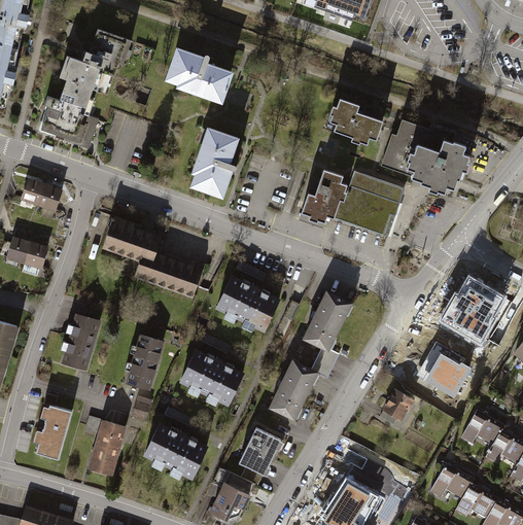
[(0,0),(0,43),(14,47),(20,25),(23,26),(25,13),(23,12),(25,0),(0,0)]
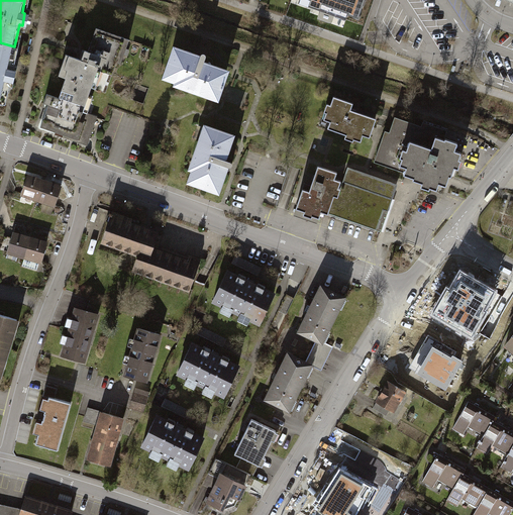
[(295,0),(295,2),(341,18),(343,12),(354,16),(360,0),(295,0)]
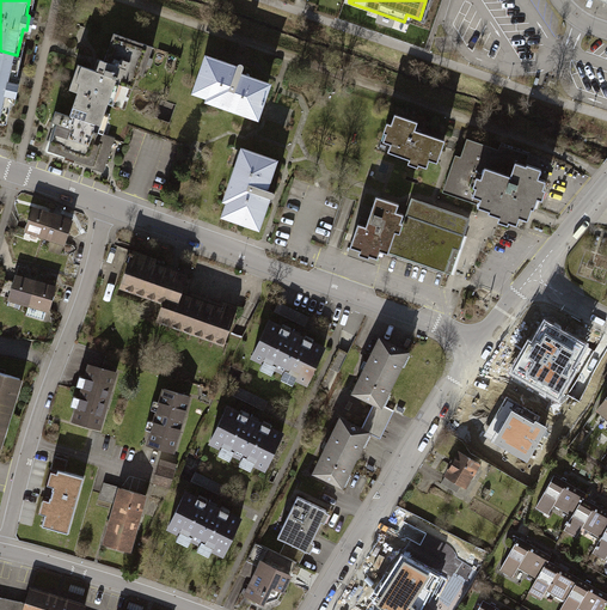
[(149,44),(109,31),(99,59),(96,56),(91,68),(73,62),(65,89),(72,91),(65,113),(51,108),(47,120),(53,122),(43,148),(72,158),(73,153),(100,163),(110,135),(93,130),(104,102),(102,101),(105,92),(106,92),(111,81),(128,87),(134,72),(129,69),(133,60),(142,63),(149,44)]
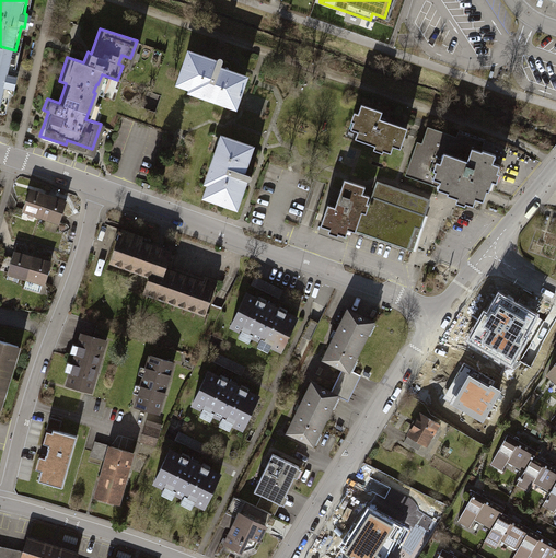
[(15,50),(0,46),(0,112),(1,112),(7,88),(10,89),(13,76),(10,74),(15,50)]
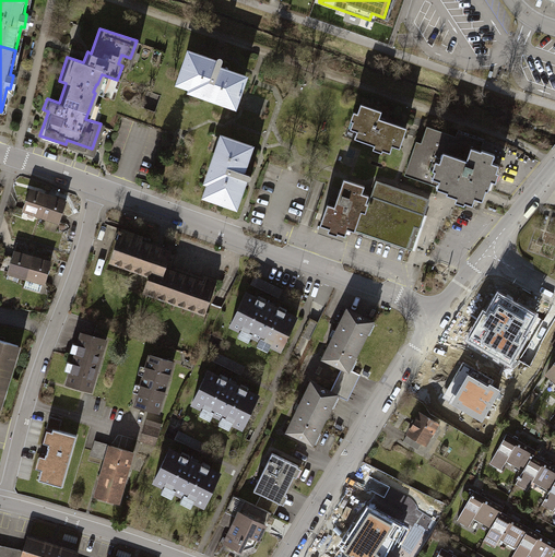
[(191,96),(239,113),(250,81),(225,72),(226,68),(190,55),(178,87),(192,92),(191,96)]
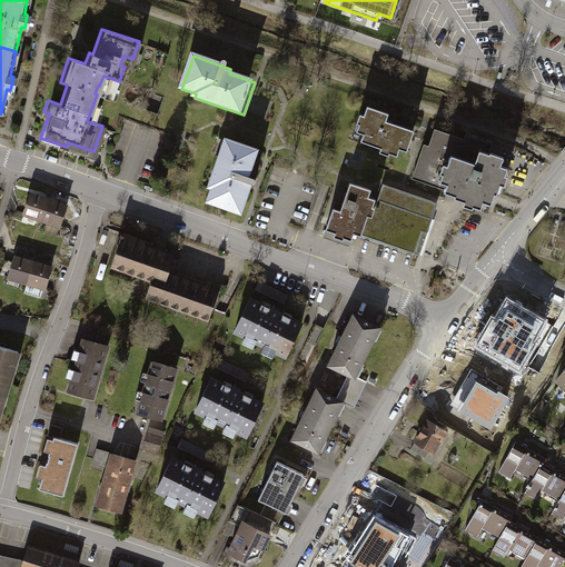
[(365,116),(360,113),(357,123),(360,125),(358,131),(366,135),(363,142),(383,150),(380,155),(389,158),(390,156),(397,158),(399,150),(406,152),(414,132),(386,122),(389,116),(368,108),(365,116)]
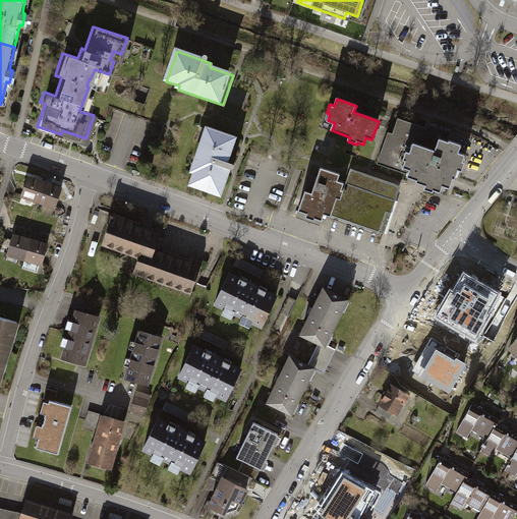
[(425,128),(396,118),(390,134),(386,133),(375,164),(409,176),(408,179),(418,183),(417,185),(427,188),(426,191),(434,194),(435,191),(442,193),(444,189),(454,192),(466,158),(460,156),(463,147),(450,141),(449,145),(440,141),(436,152),(419,146),(425,128)]
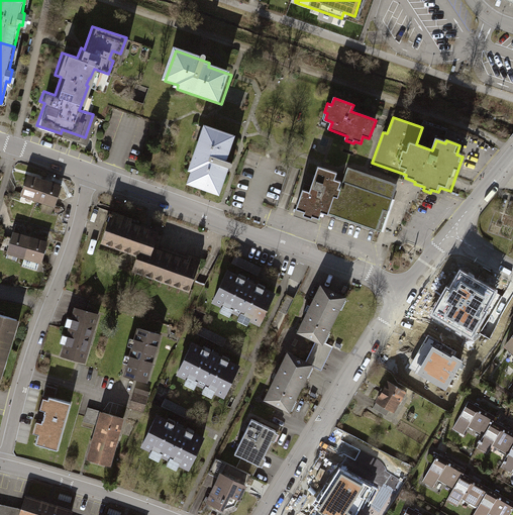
[(230,141),(201,130),(185,176),(188,177),(184,188),(217,199),(228,169),(221,167),(230,141)]
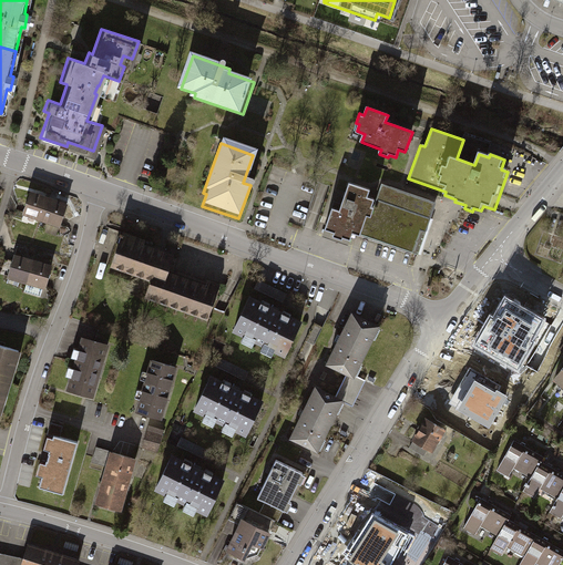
[(330,230),(328,235),(338,238),(339,235),(346,237),(349,230),(357,234),(365,214),(369,215),(372,207),(370,206),(372,199),(366,196),(368,191),(348,183),(338,209),(330,207),(323,227),(330,230)]
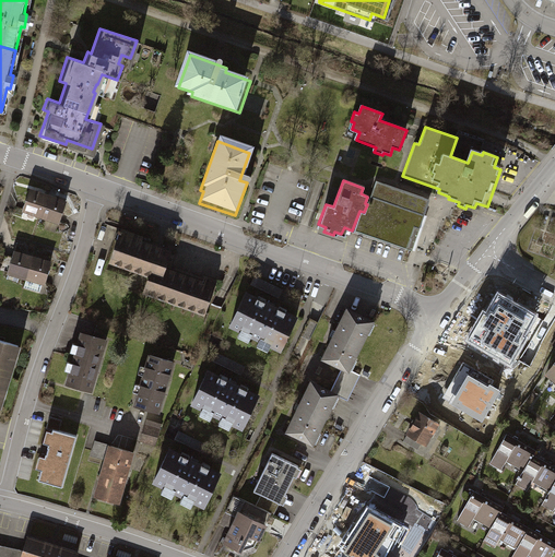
[(429,202),(375,181),(370,191),(363,188),(361,193),(367,197),(365,203),(367,204),(364,212),(359,211),(352,230),(404,250),(413,227),(418,229),(429,202)]
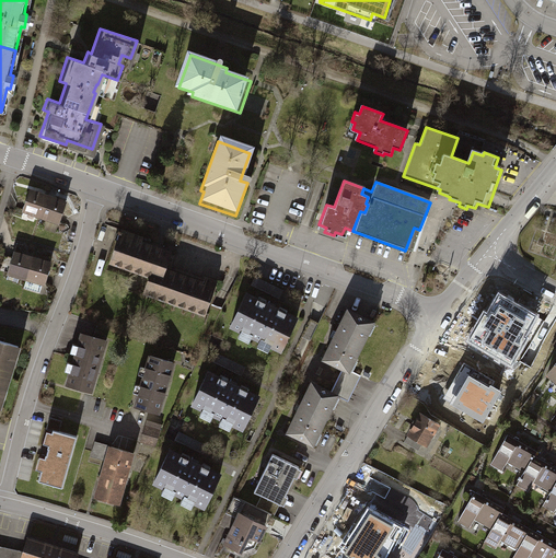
[(46,197),(27,190),(19,214),(38,221),(46,197)]
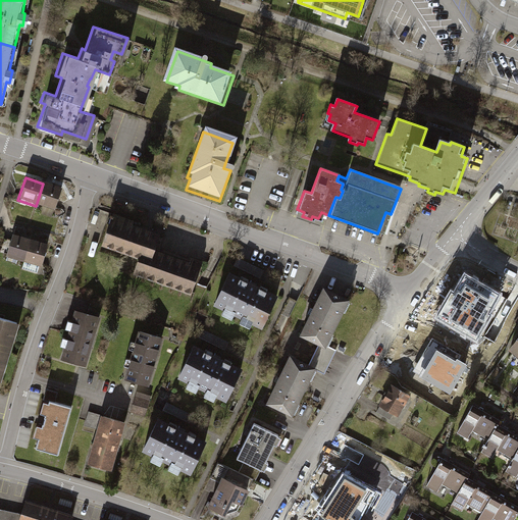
[(61,190),(43,184),(36,206),(53,212),(61,190)]
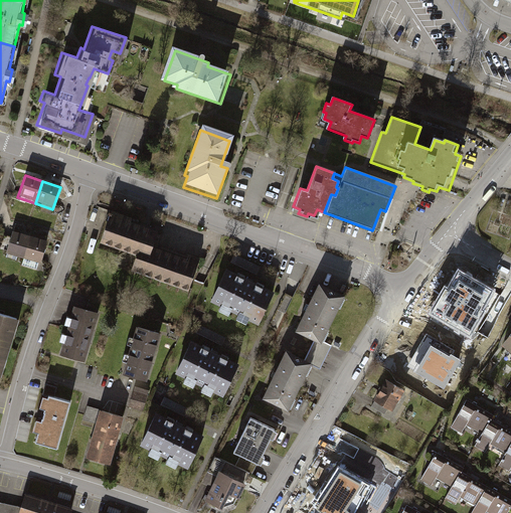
[(130,270),(187,291),(199,259),(188,254),(187,260),(155,247),(161,233),(130,222),(131,218),(113,211),(101,243),(135,255),(130,270)]
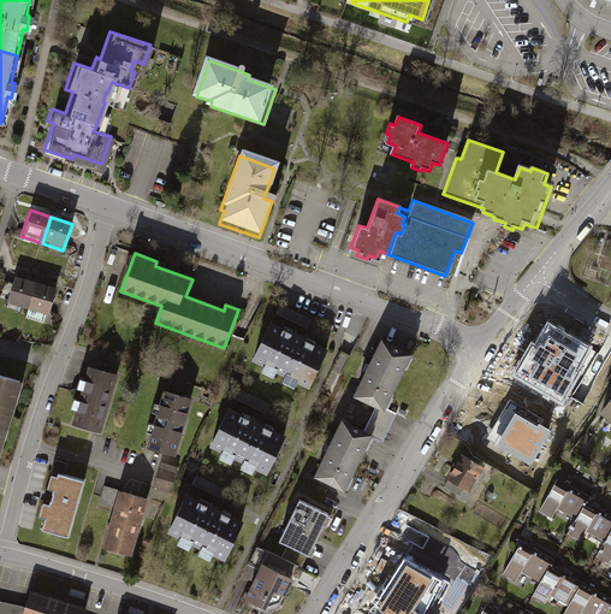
[(34,285),(12,278),(4,306),(25,312),(34,285)]
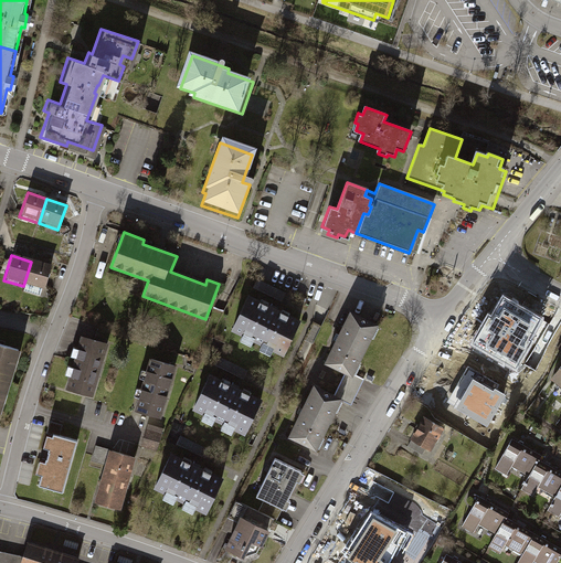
[(52,267),(31,262),(23,286),(44,293),(52,267)]
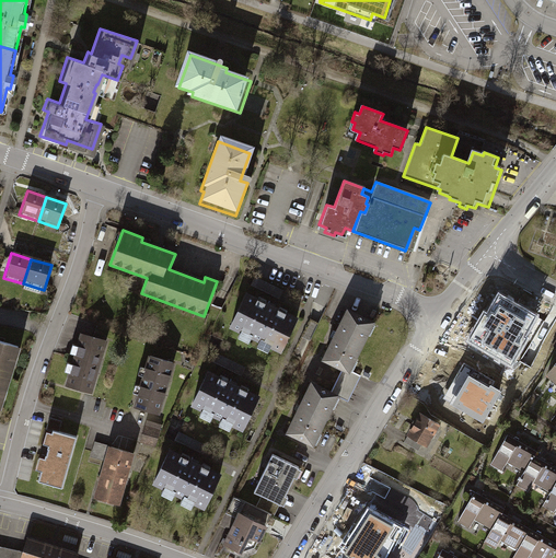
[(281,291),(253,277),(250,283),(278,298),(281,291)]
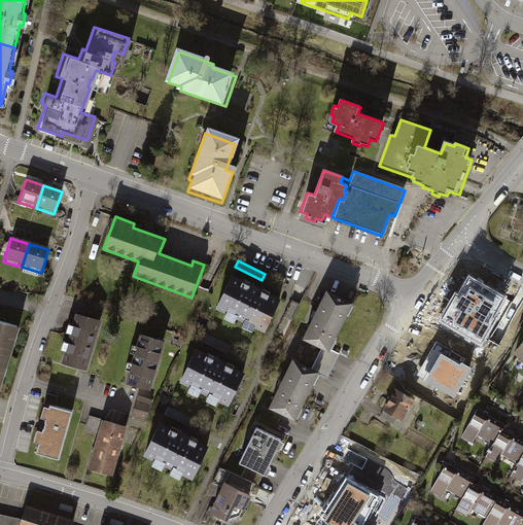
[(279,300),(229,274),(213,305),(224,310),(220,317),(232,322),(235,315),(247,321),(244,328),(252,333),(256,326),(264,329),(279,300)]
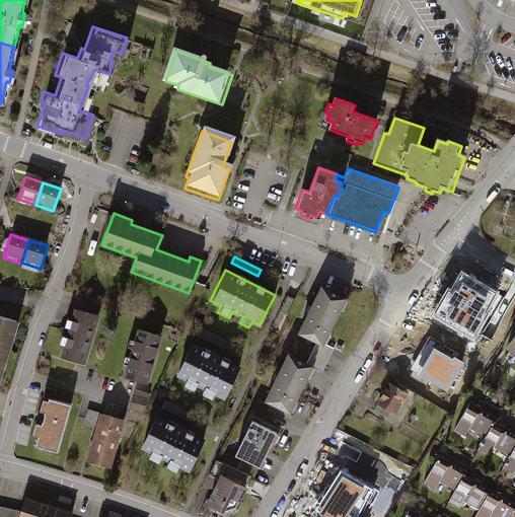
[(470,328),(493,291),(459,271),(437,309),(470,328)]
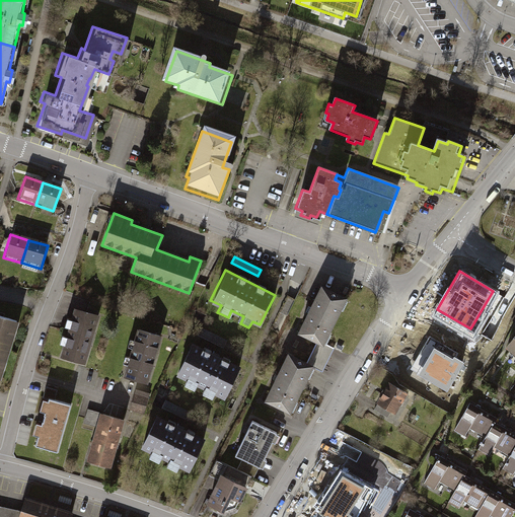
[(349,302),(321,289),(299,333),(326,346),(349,302)]
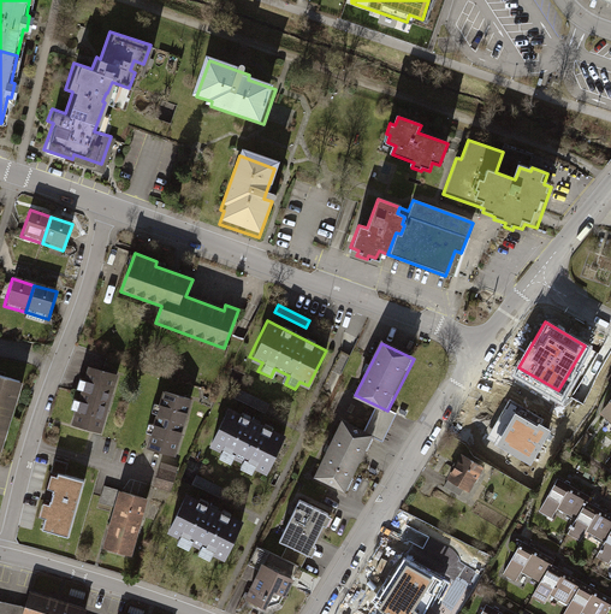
[(588,378),(603,355),(588,347),(575,370),(588,378)]
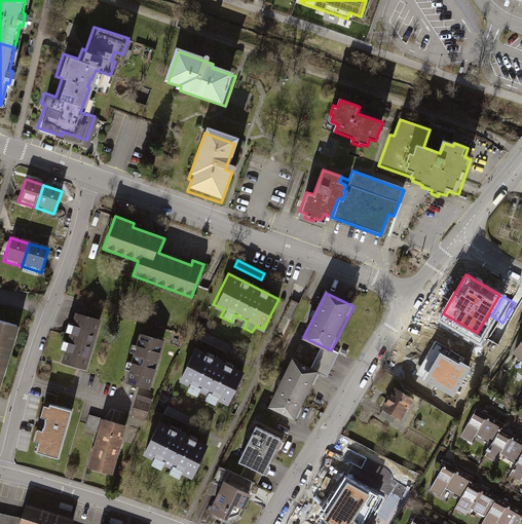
[(100,321),(73,313),(70,325),(67,324),(65,333),(68,333),(66,342),(62,341),(60,350),(63,351),(60,364),(85,371),(100,321)]
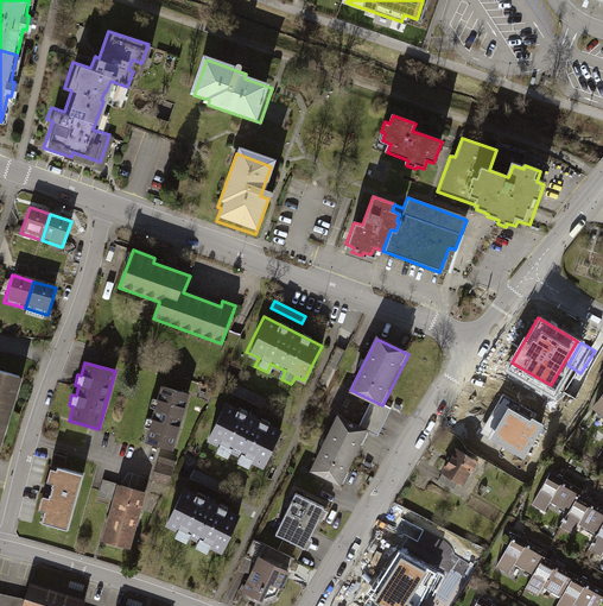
[(21,376),(0,368),(0,446),(1,446),(21,376)]
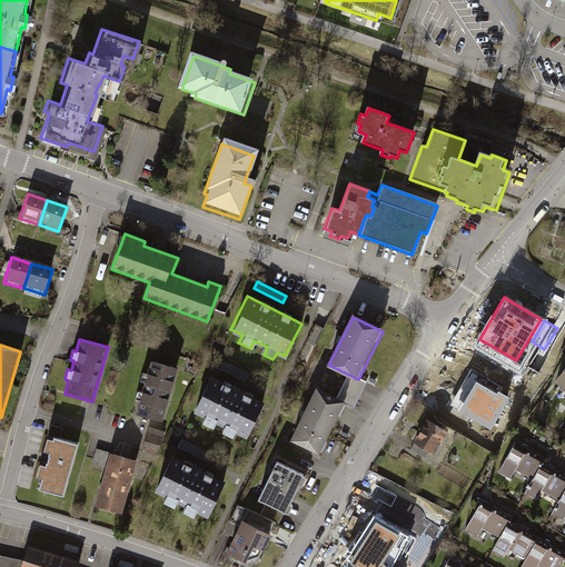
[(199,364),(187,358),(181,369),(194,375),(199,364)]
